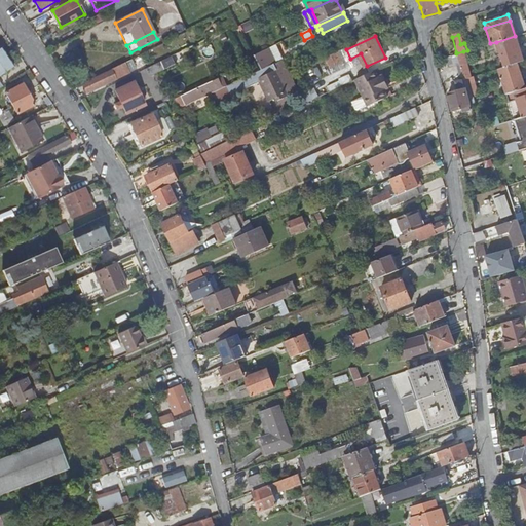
[(503,67),(516,64),(523,62),(515,36),(496,42),(503,67)]
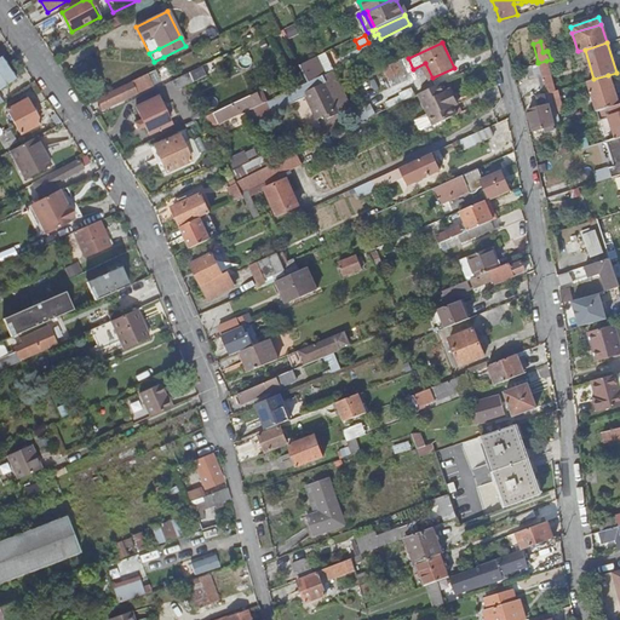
[(1,57),(0,57),(0,103),(4,102),(0,95),(0,90),(16,79),(1,57)]
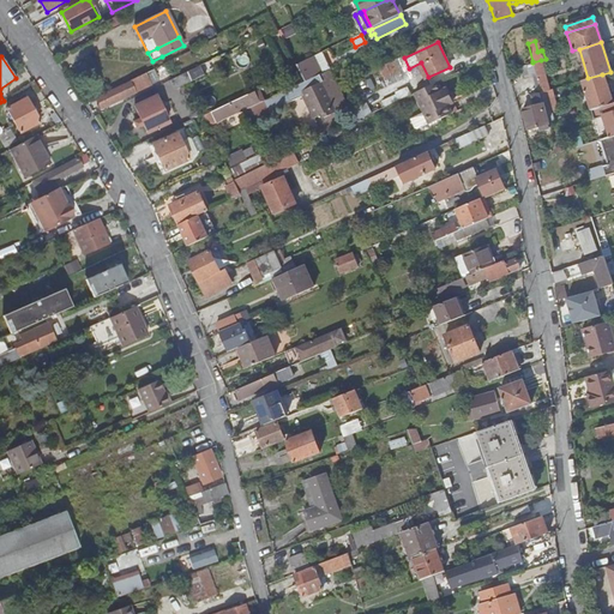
[(300,71),(305,80),(319,74),(321,73),(313,56),(296,64),(300,71)]
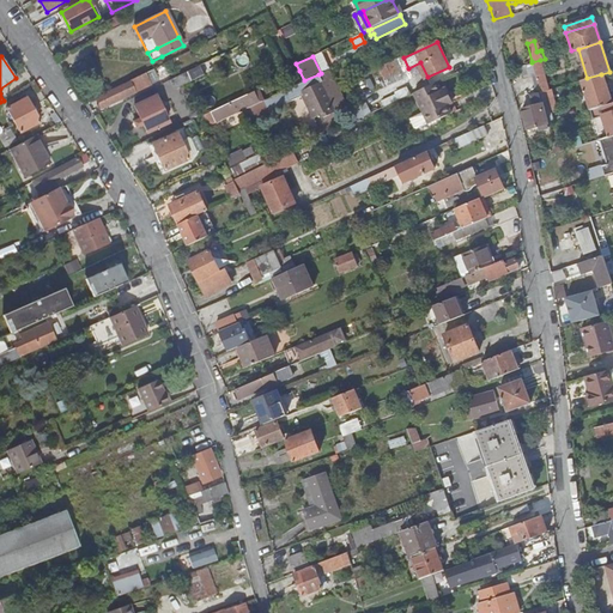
[(535,73),(541,72),(542,72),(540,60),(532,62),(534,73),(535,73)]
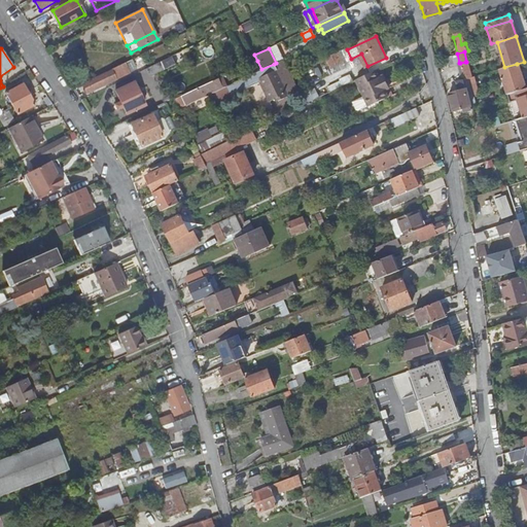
[(339,53),(326,59),(330,68),(343,62),(339,53)]
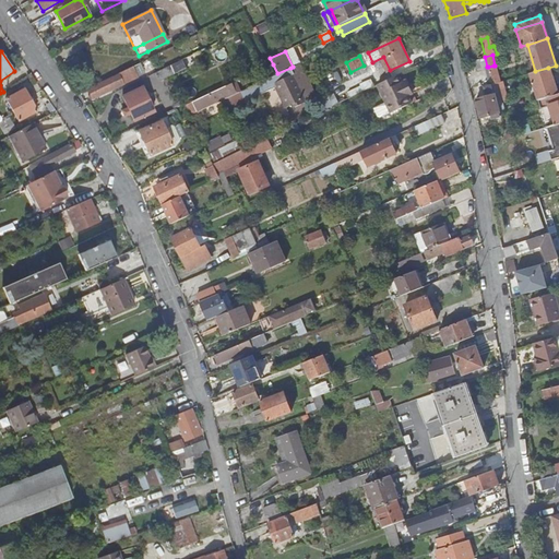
[(478,69),(487,67),(485,57),(485,56),(475,59),(478,69)]
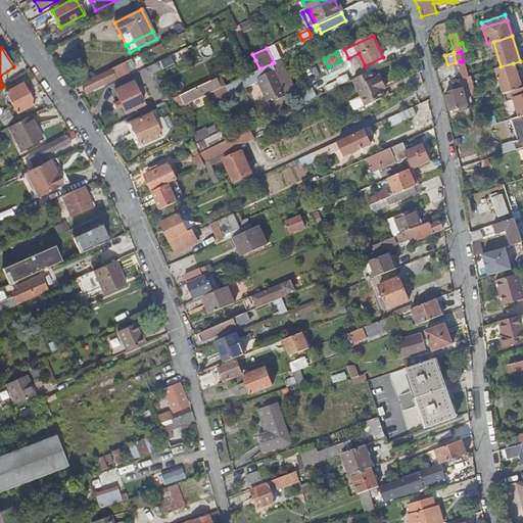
[(170,57),(147,67),(151,76),(174,64),(170,57)]
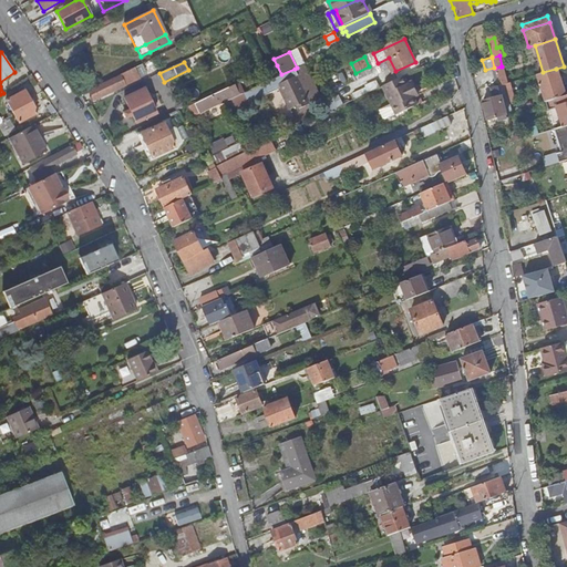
[(295,69),(302,84),(311,81),(303,64),(297,68),(295,69)]
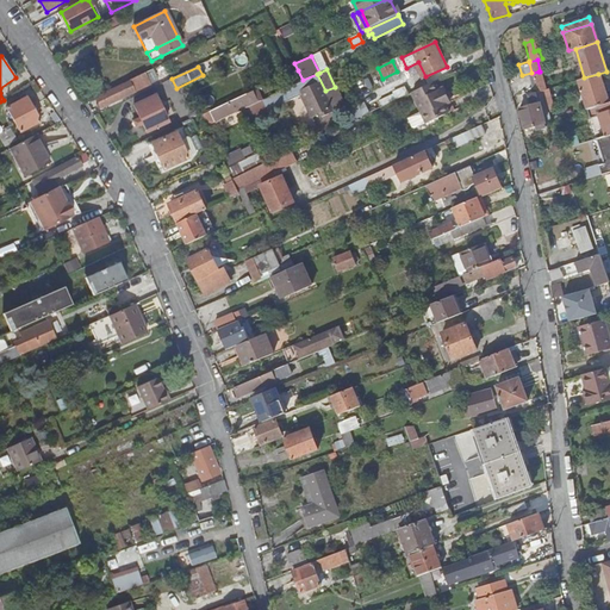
[(536,92),(543,89),(539,72),(533,73),(536,92)]
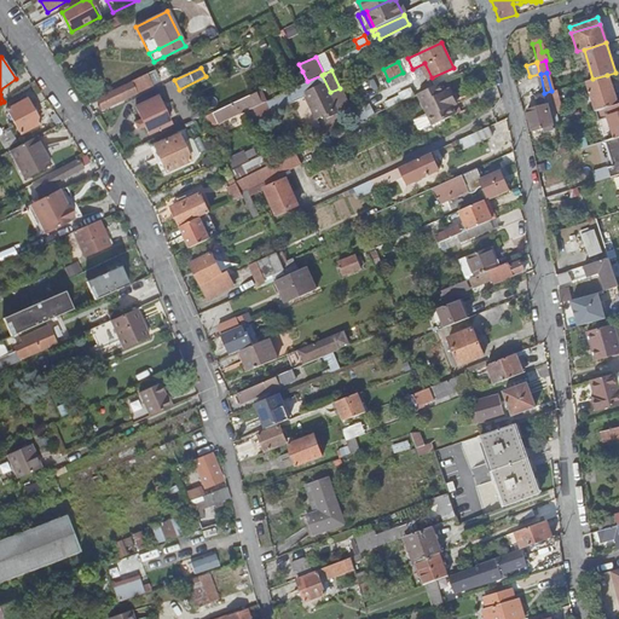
[(146,74),(97,98),(102,110),(152,85),(146,74)]
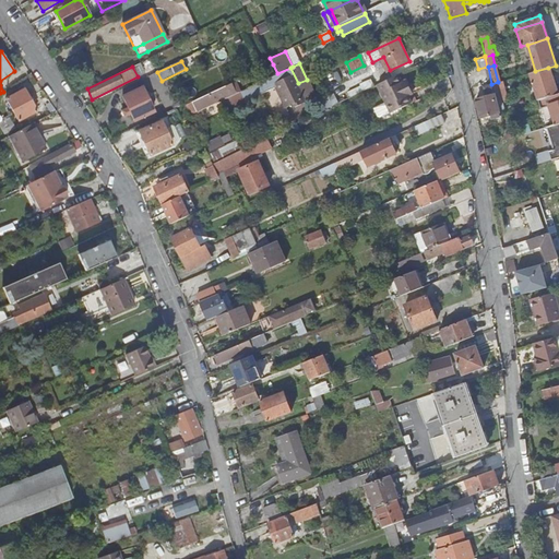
[(278,75),(221,102),(228,118),(249,108),(246,103),(259,96),(276,88),(278,94),(308,80),(307,80),(298,83),(290,68),(277,73),(278,75)]
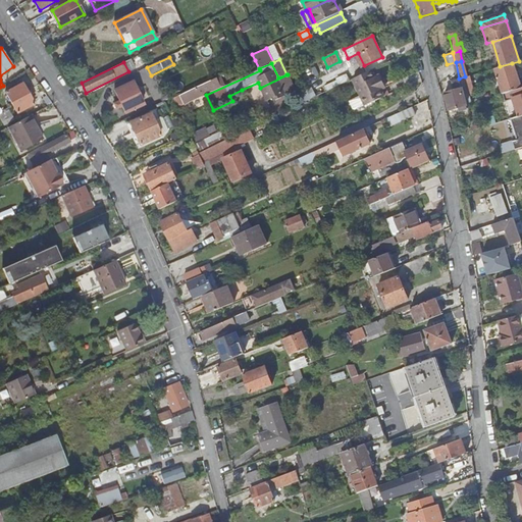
[(511,91),(520,89),(512,63),(500,66),(493,68),(497,77),(491,80),(492,84),(498,83),(502,94),(503,94),(511,91)]
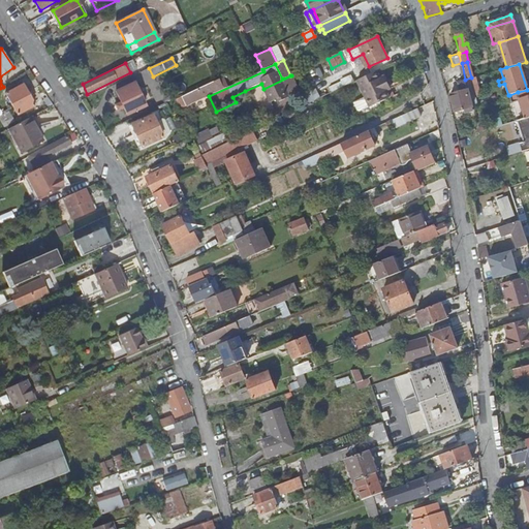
[(377,72),(356,82),(365,98),(370,107),(370,109),(390,99),(386,92),(389,91),(382,79),(380,79),(377,72)]
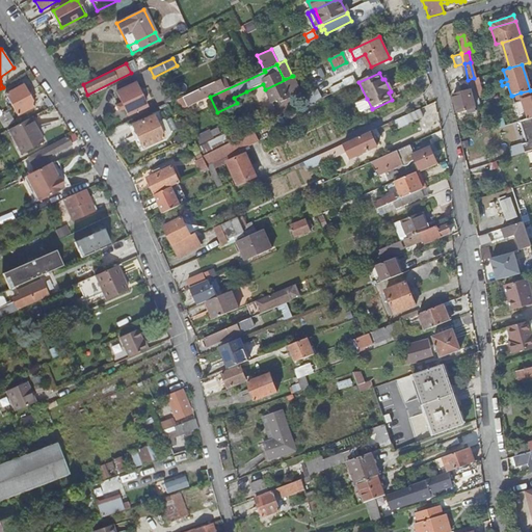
[(300,91),(293,76),(265,89),(272,105),(283,100),(284,103),(298,96),(300,91)]
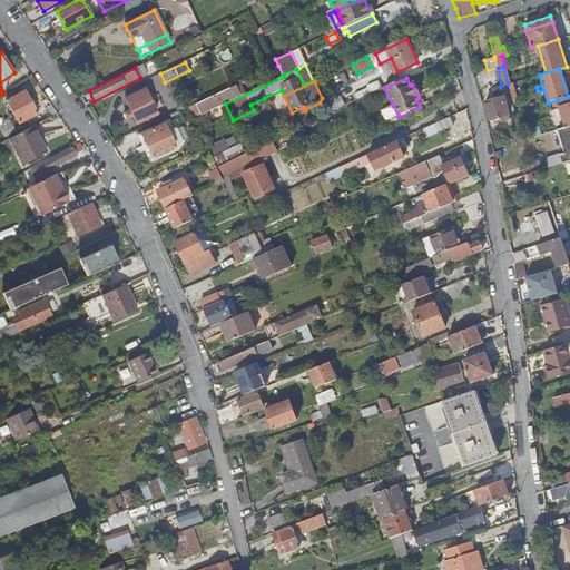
[(415,82),(412,85),(419,98),(421,97),(415,82)]
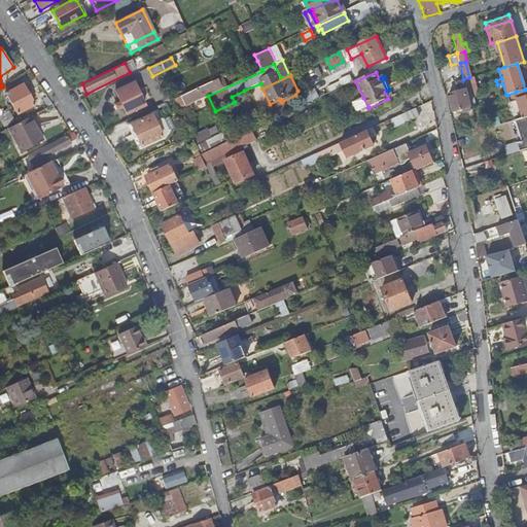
[(467,94),(478,91),(472,76),(469,77),(463,79),(467,94)]
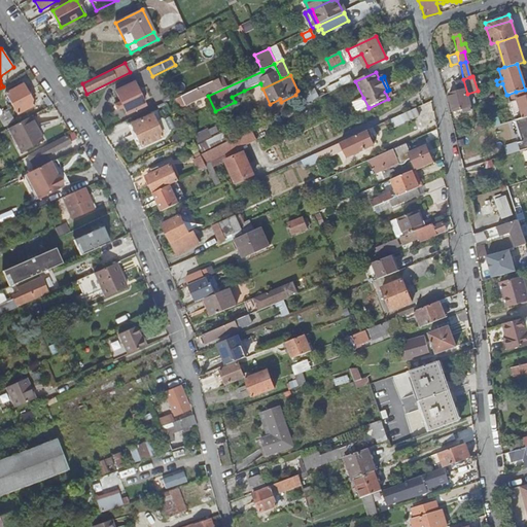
[(470,105),(462,79),(453,82),(455,91),(448,93),(452,110),(470,105)]
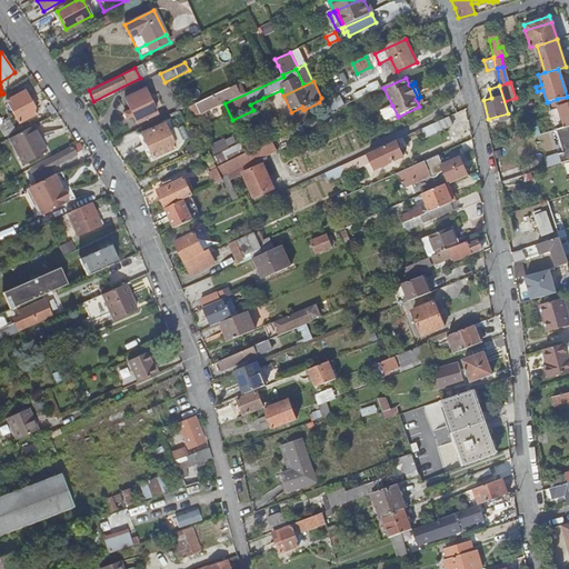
[(230,88),(189,107),(193,117),(219,106),(218,103),(233,96),(230,88)]
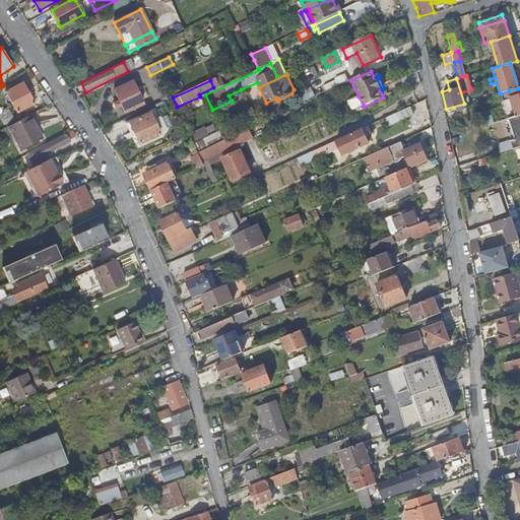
[(143,104),(132,81),(124,85),(126,89),(116,93),(125,113),(143,104)]
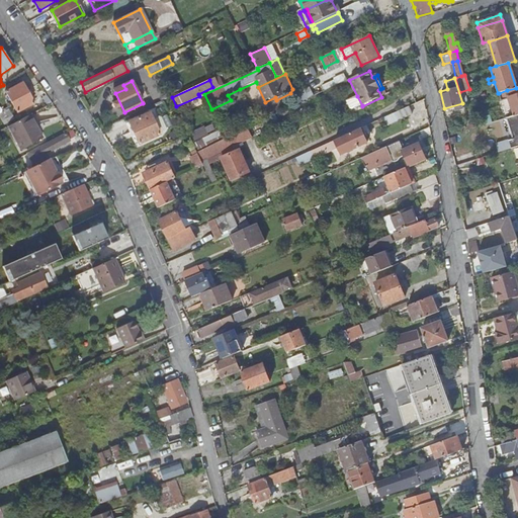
[(6,91),(17,112),(33,103),(22,82),(6,91)]
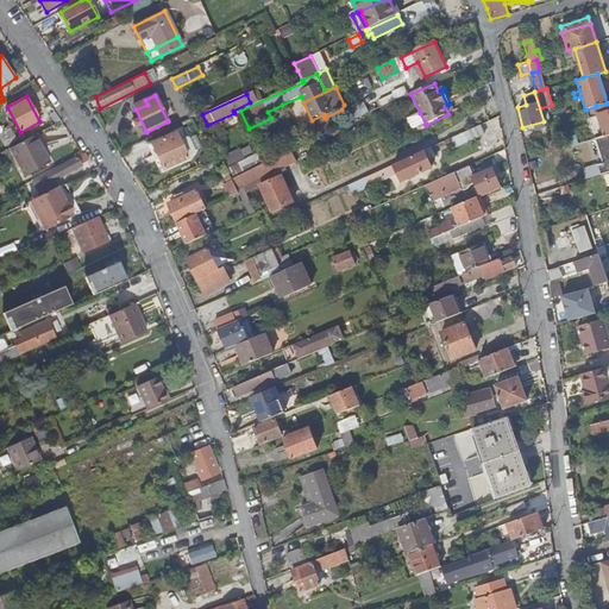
[(303,102),(301,96),(282,105),(284,111),(295,133),(314,124),(312,120),(303,102)]
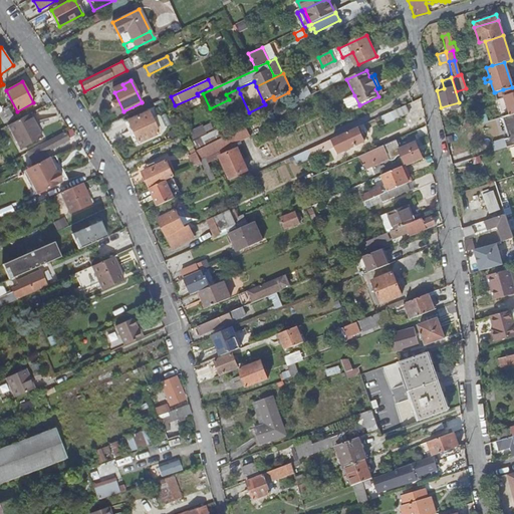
[(503,89),(495,92),(497,100),(505,97),(510,114),(513,113),(513,86),(512,87),(503,89)]
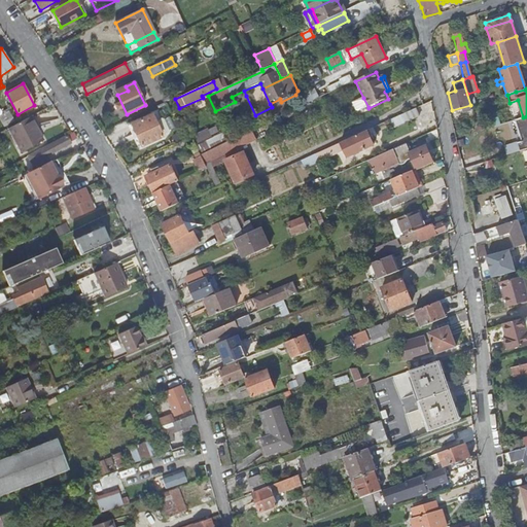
[(470,105),(481,102),(478,91),(467,94),(470,105)]
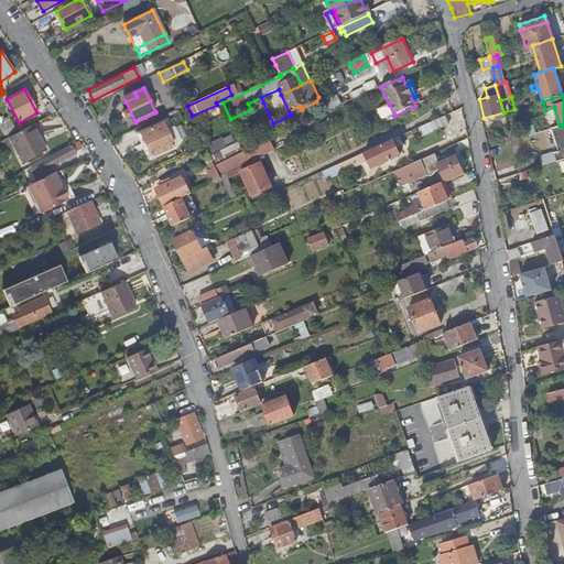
[(338,108),(334,99),(325,102),(329,111),(338,108)]
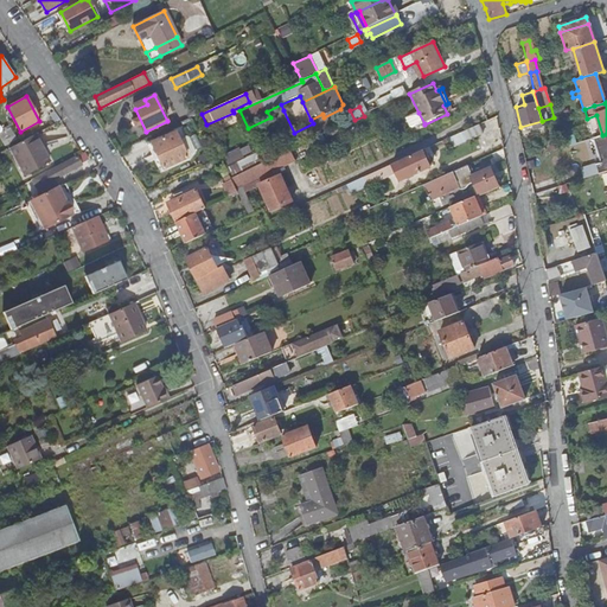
[(425,123),(419,113),(410,117),(409,116),(406,117),(404,120),(406,122),(407,122),(410,128),(413,129),(425,123)]
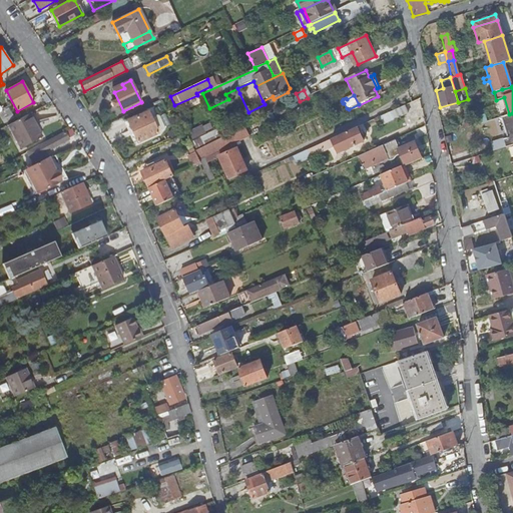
[(406,105),(382,117),(385,123),(409,112),(406,105)]
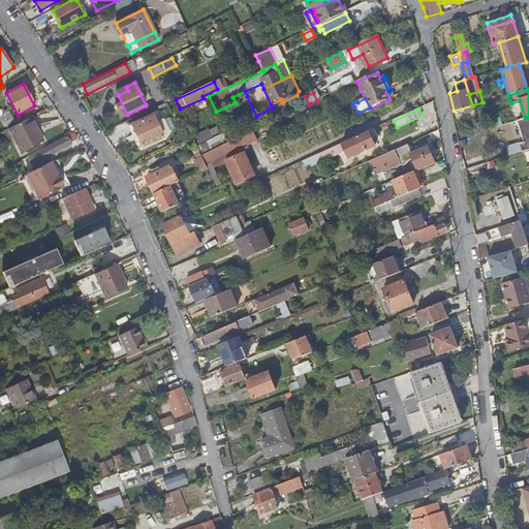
[(134,131),(155,121),(152,115),(131,124),(134,131)]
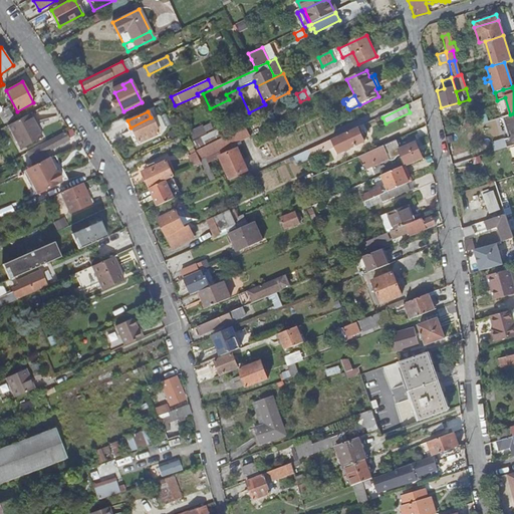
[(513,113),(510,114),(507,115),(513,137),(512,138),(509,140),(505,142),(504,140),(496,143),(499,150),(513,145),(513,113)]
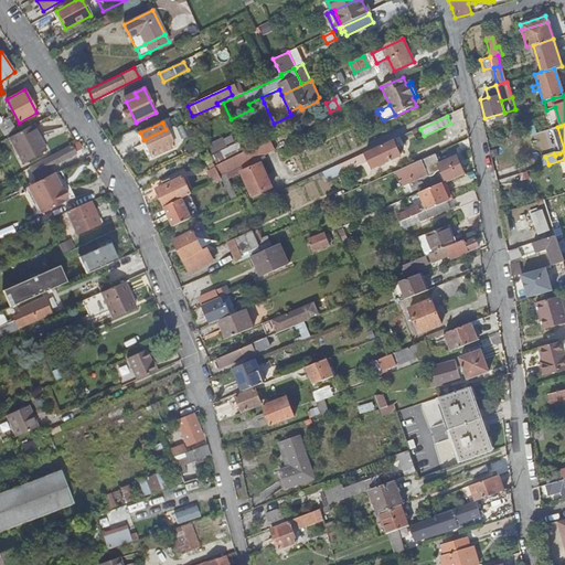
[(32,126),(9,138),(22,163),(45,151),(32,126)]
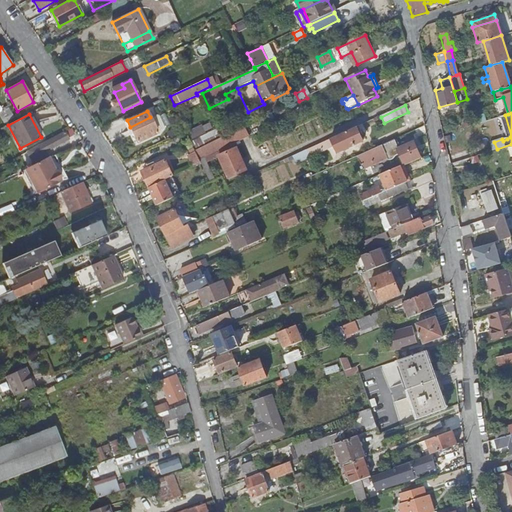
[(158,133),(150,117),(130,127),(137,142),(158,133)]
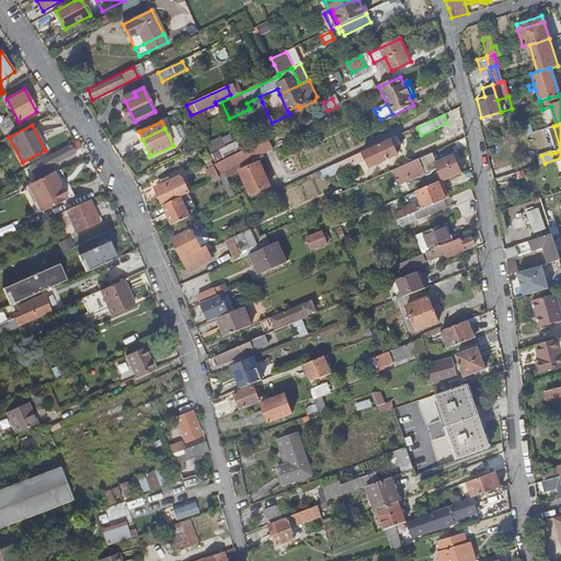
[(508,139),(517,137),(515,128),(506,130),(508,139)]
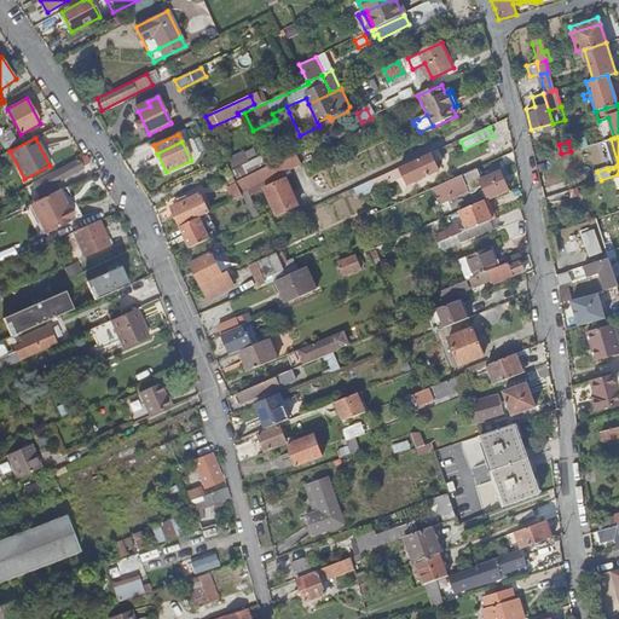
[(238,174),(265,162),(256,145),(230,157),(238,174)]
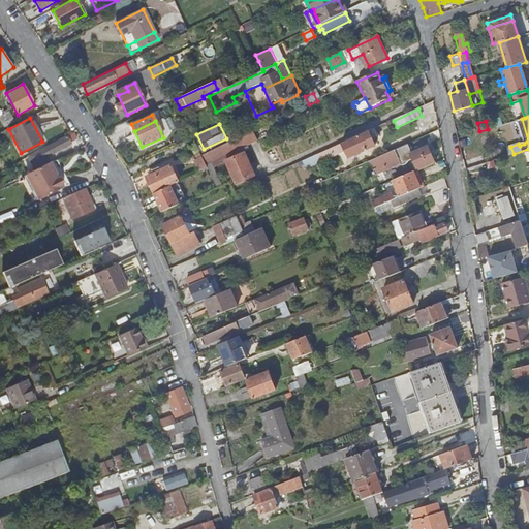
[(257,141),(253,131),(201,157),(207,166),(208,168),(217,188),(222,185),(211,163),(224,157),(229,165),(238,184),(255,176),(245,154),(244,155),(241,149),(257,141)]
